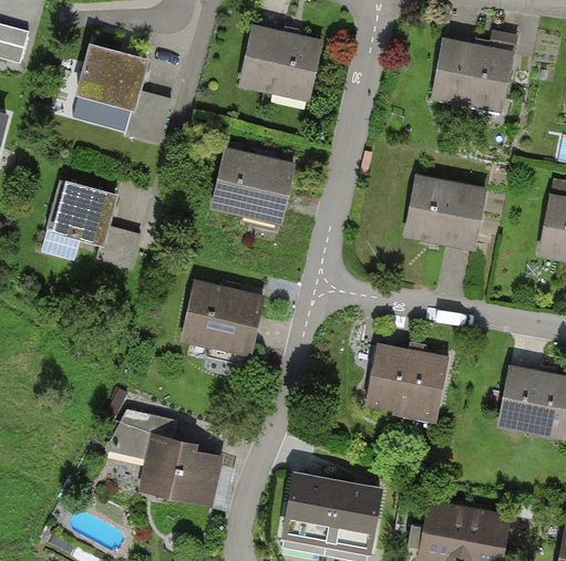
[(0,51),(22,58),(31,26),(0,17),(0,51)]
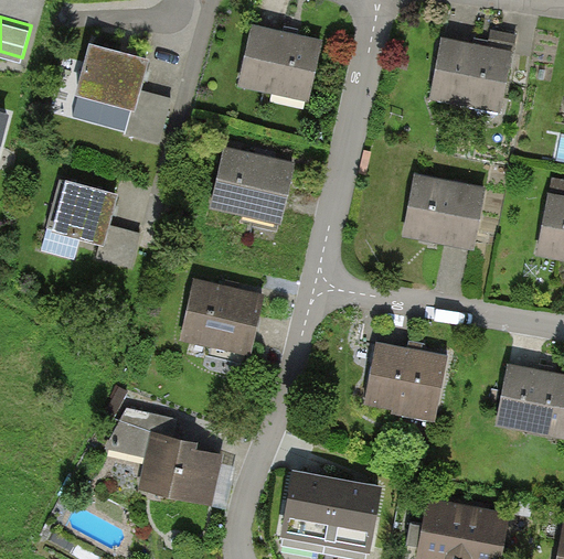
[(323,42),(253,23),(235,87),(307,106),(323,42)]
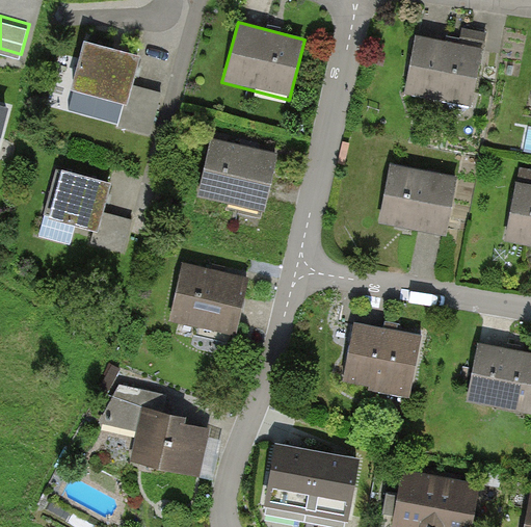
[(416,32),(403,96),(472,109),(484,47),(416,32)]
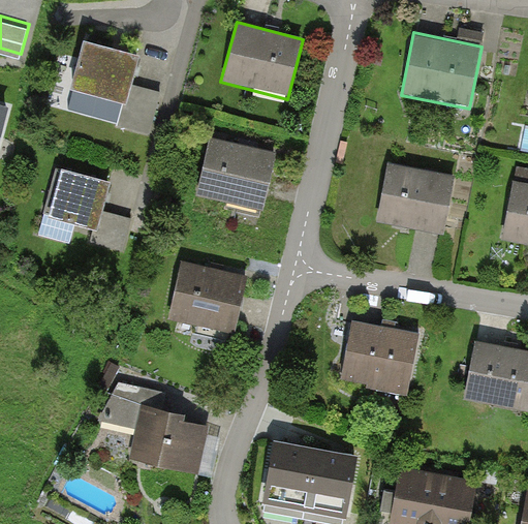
[(138,55),(82,40),(69,86),(124,101),(118,126),(153,135),(165,91),(131,82),(138,55)]
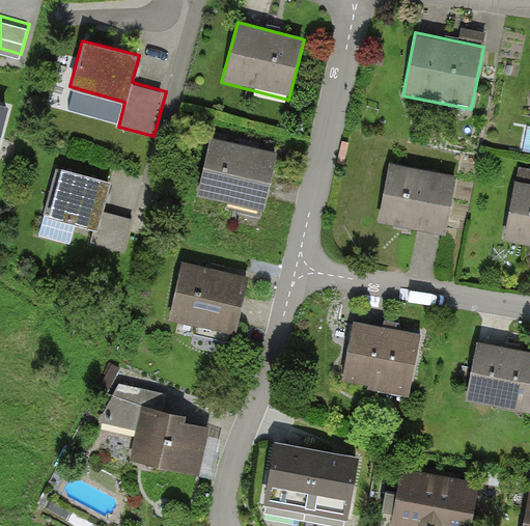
[(208,138),(194,193),(262,210),(276,155),(208,138)]
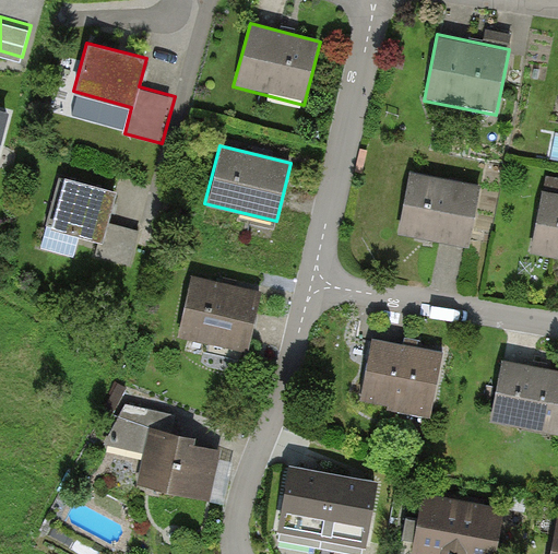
[(410,172),(396,233),(469,247),(482,186),(410,172)]
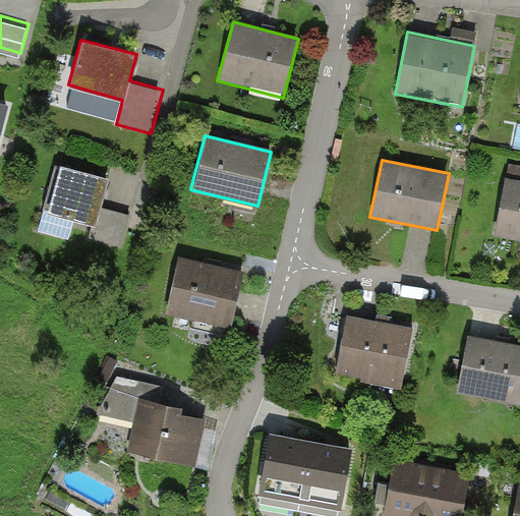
[(108,182),(58,169),(46,213),(92,225),(88,242),(125,252),(134,219),(100,210),(108,182)]
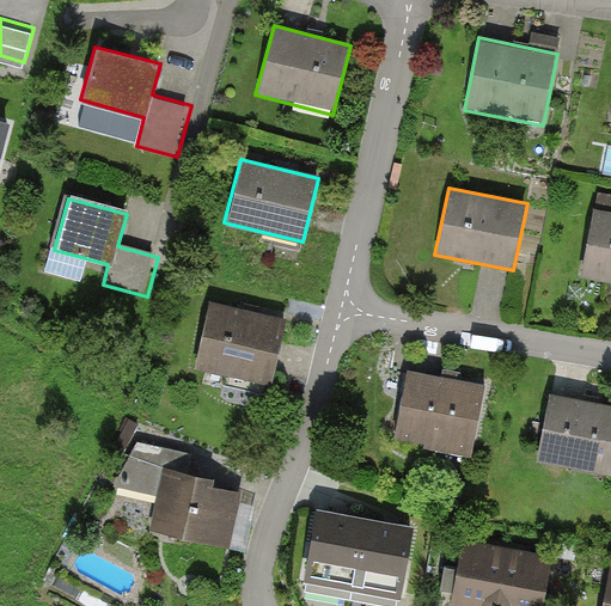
[(610,212),(592,208),(579,275),(610,281),(610,212)]
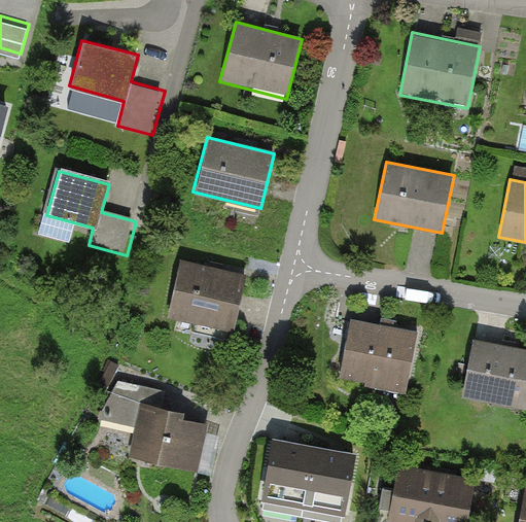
[(244,274),(176,259),(163,323),(231,339),(244,274)]
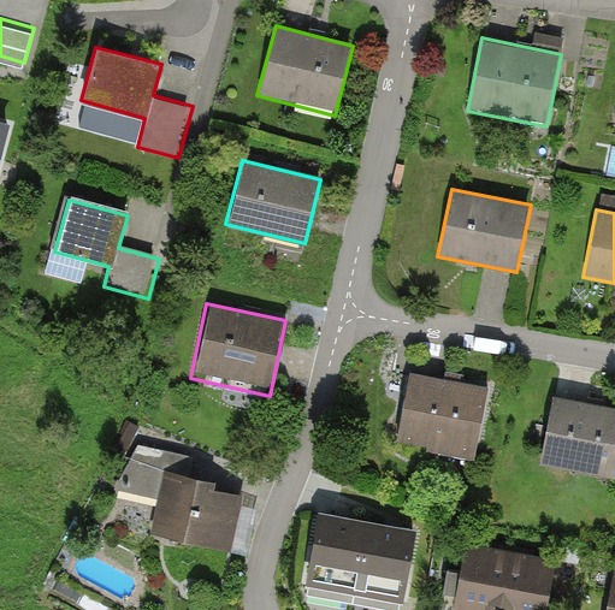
[(392,445),(471,461),(486,385),(408,369),(392,445)]
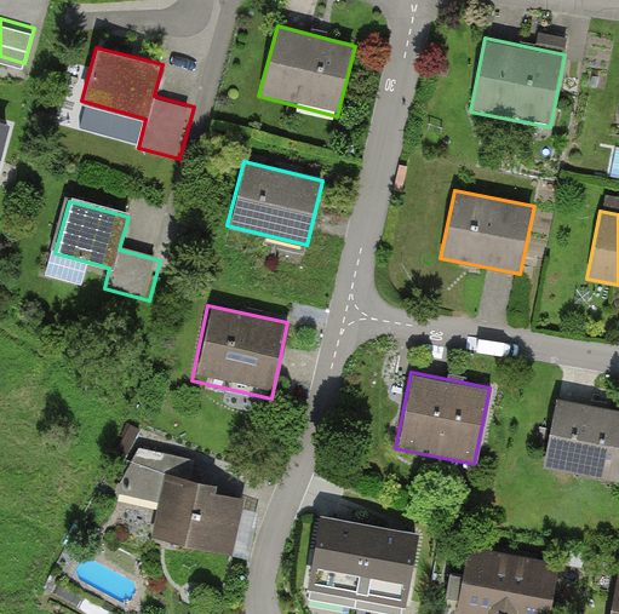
[(618,412),(556,399),(542,469),(618,485),(618,412)]
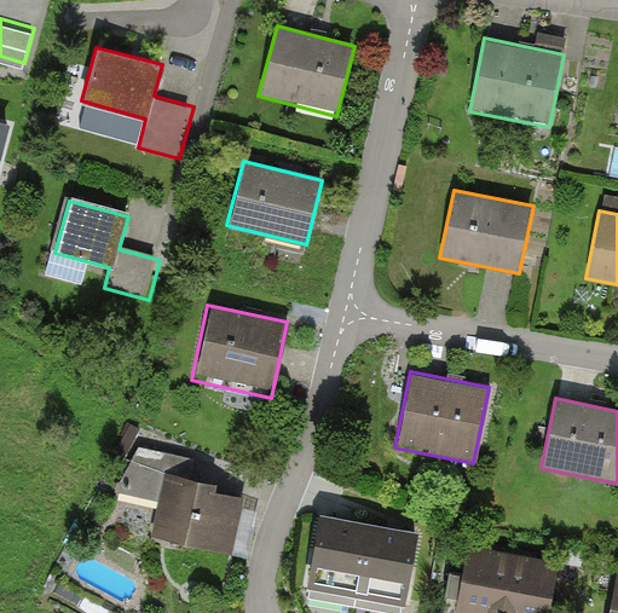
[(143,441),(142,455),(196,458),(197,445),(143,441)]
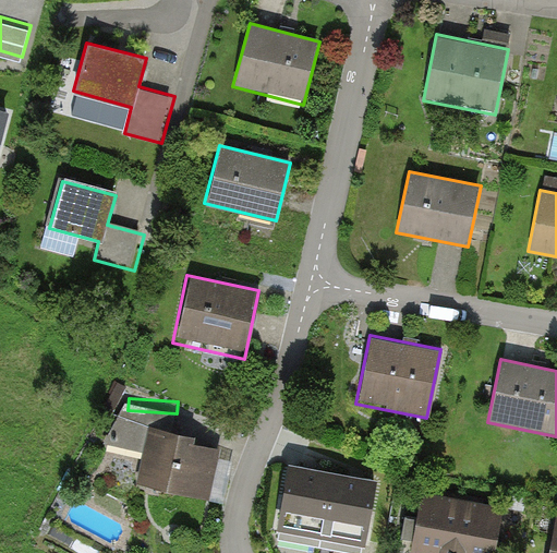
[(138,485),(206,501),(219,444),(152,429),(138,485)]
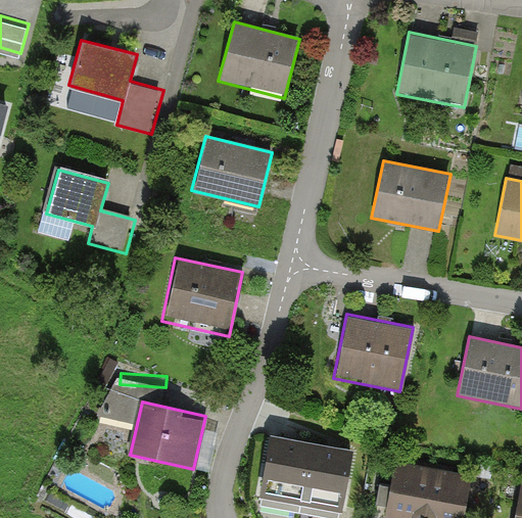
[(209,420),(205,452),(218,454),(222,422),(209,420)]
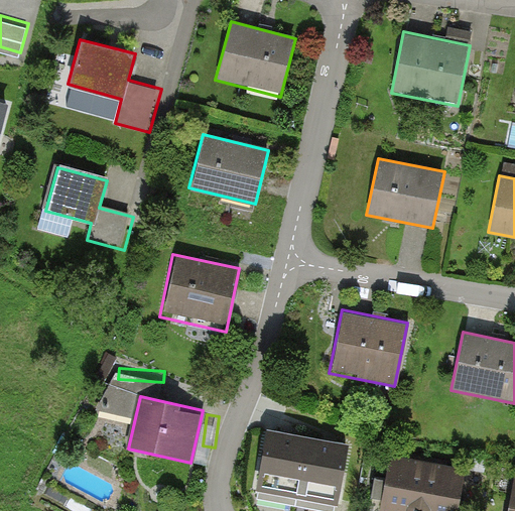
[(309,435),(271,427),(261,480),(291,486),(288,498),(297,500),(309,435)]
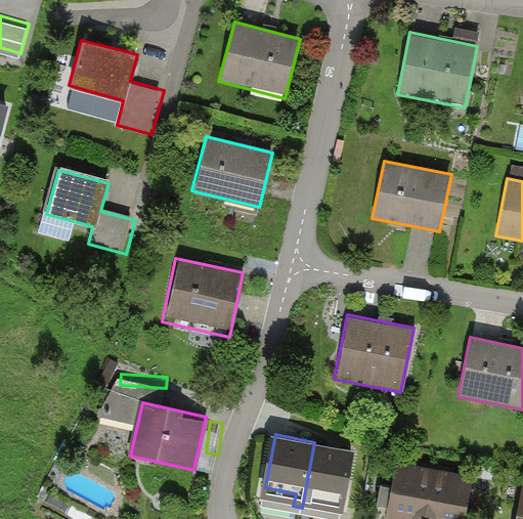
[(343,503),(354,449),(314,442),(302,508),(310,509),(312,496),(343,503)]
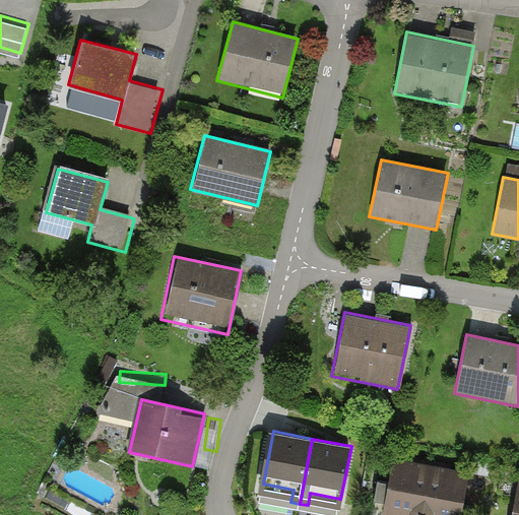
[(414,514),(425,467),(387,460),(376,514),(414,514)]
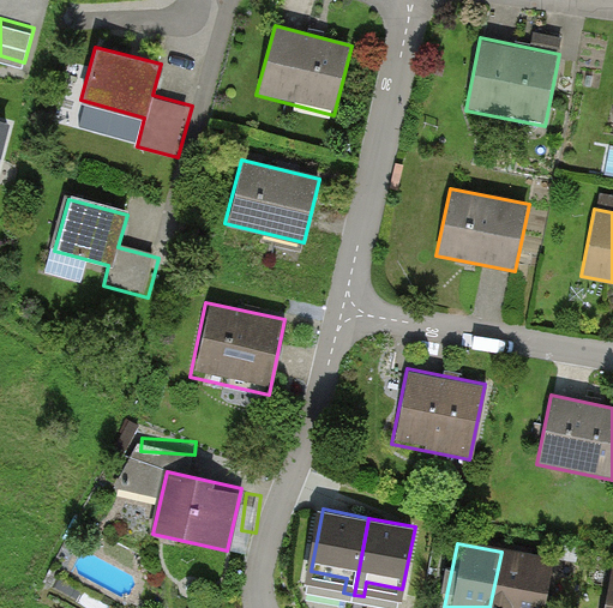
[(538,607),(548,561),(502,552),(490,607),(538,607)]
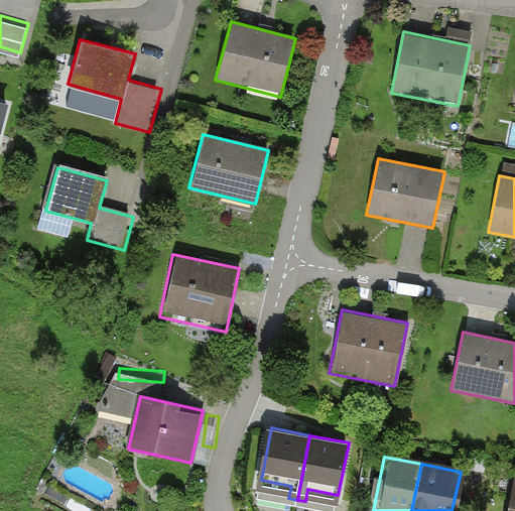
[(514,478),(510,477),(504,510),(514,510),(514,478)]
